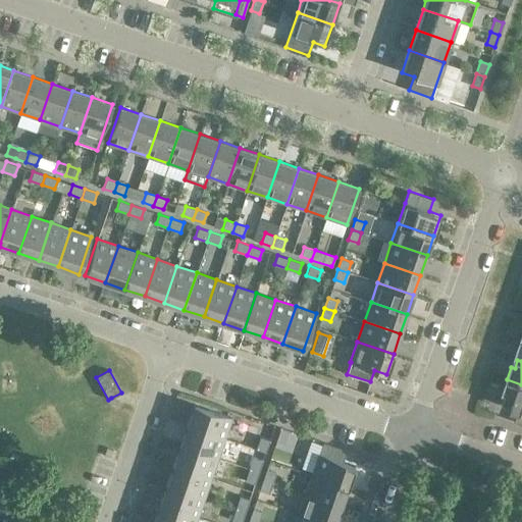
[(521,384),(507,379),(503,393),(506,394),(503,403),(513,407),(512,410),(519,412),(515,422),(521,424),(521,384)]
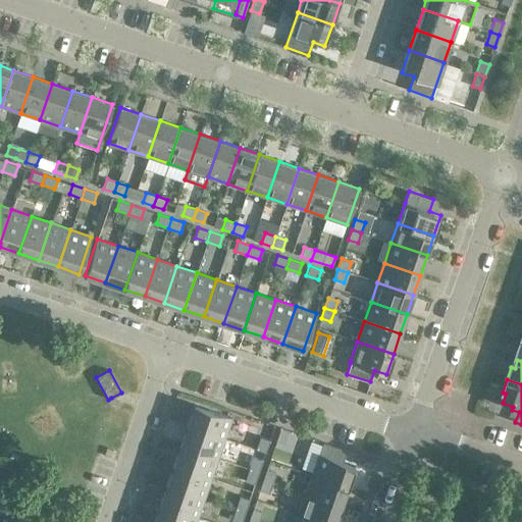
[(195,405),(188,425),(224,438),(231,417),(195,405)]
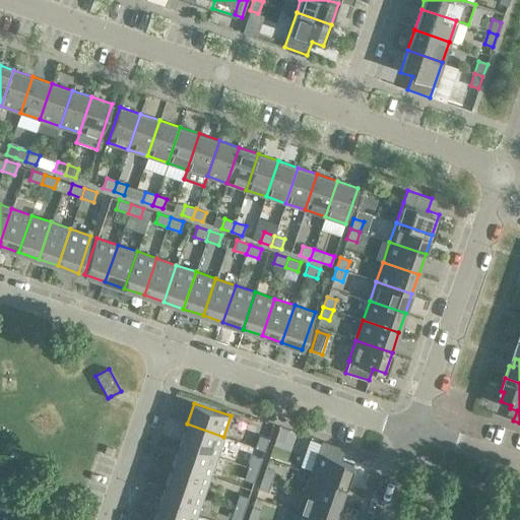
[(223,437),(187,424),(180,443),(217,456),(223,437)]
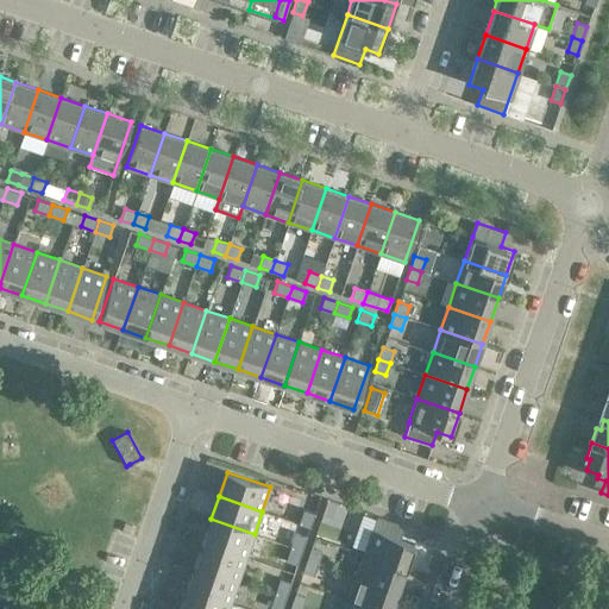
[(299,523),(309,527),(315,513),(303,509),(299,523)]
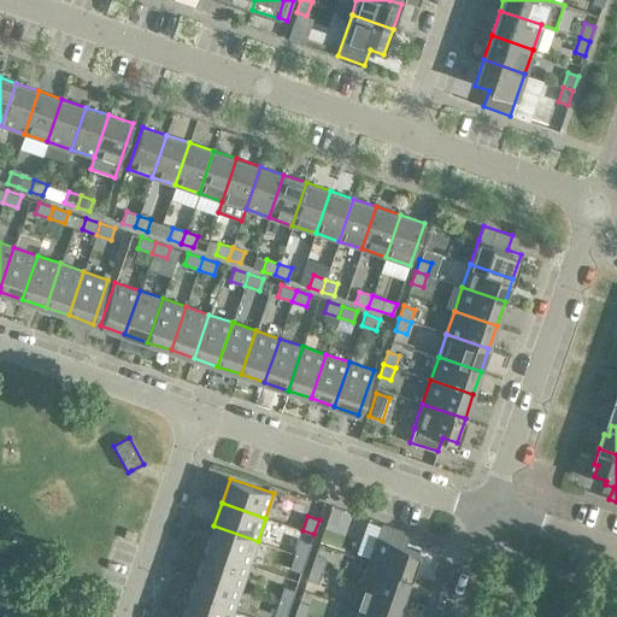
[(410,533),(382,523),(377,536),(376,536),(369,560),(411,575),(419,551),(405,546),(410,533)]
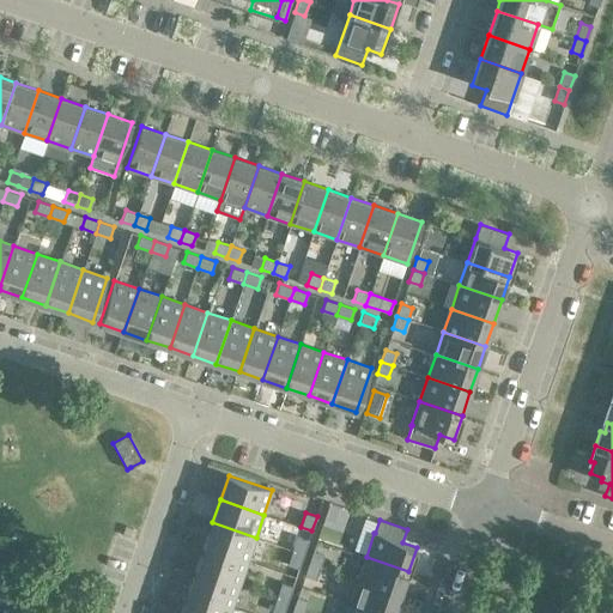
[(256,538),(212,522),(205,546),(248,560),(256,538)]
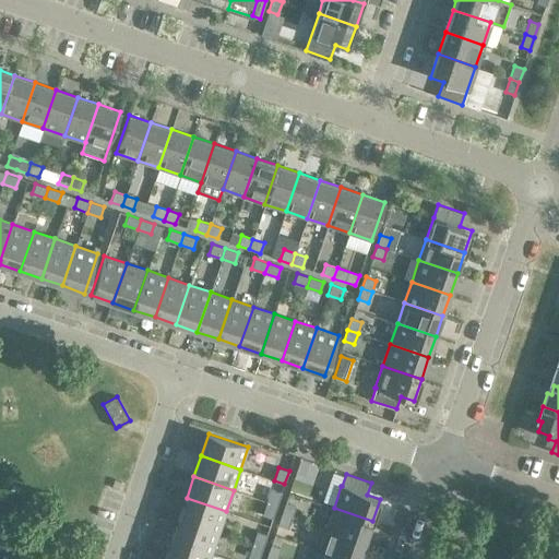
[(271,488),(266,501),(277,506),(282,492),(271,488)]
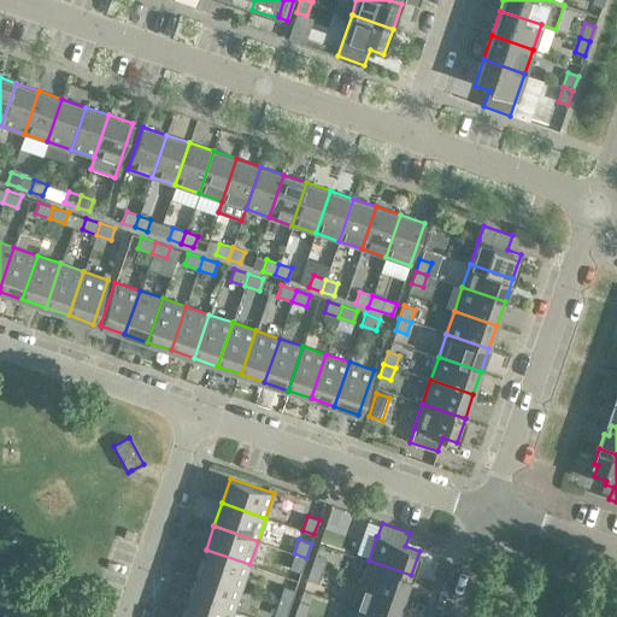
[(250,564),(206,550),(198,573),(241,587),(250,564)]
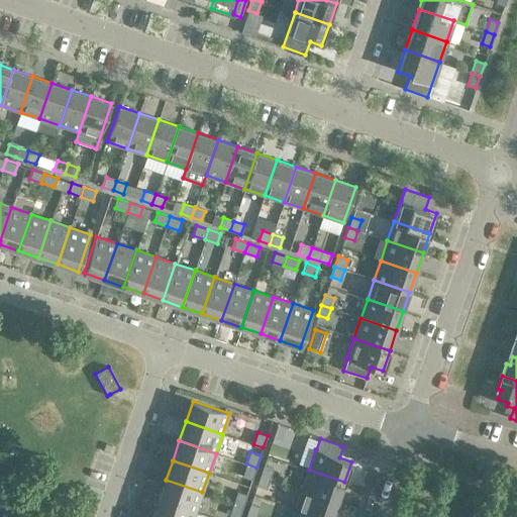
[(256,468),(246,463),(242,476),(252,480),(256,468)]
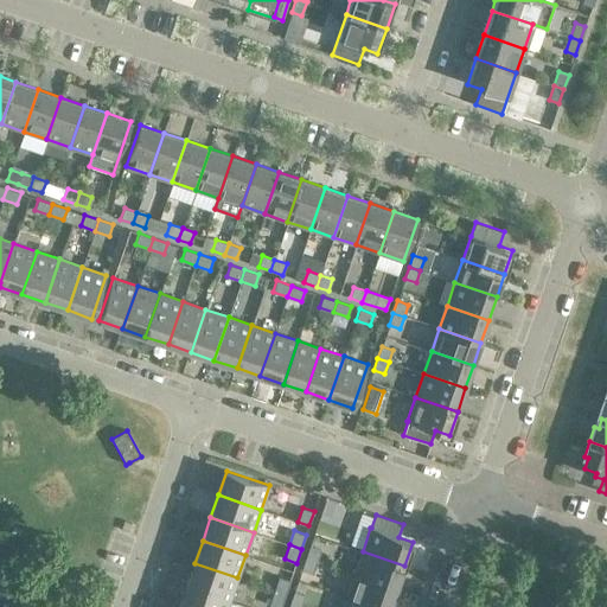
[(320,549),(310,545),(306,557),(317,561),(320,549)]
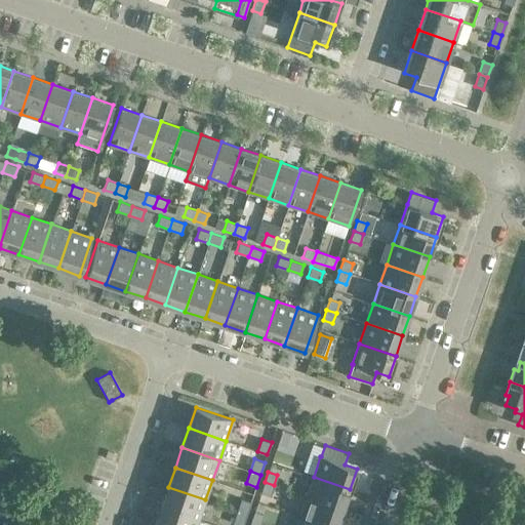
[(350,489),(314,477),(307,496),(342,509),(350,489)]
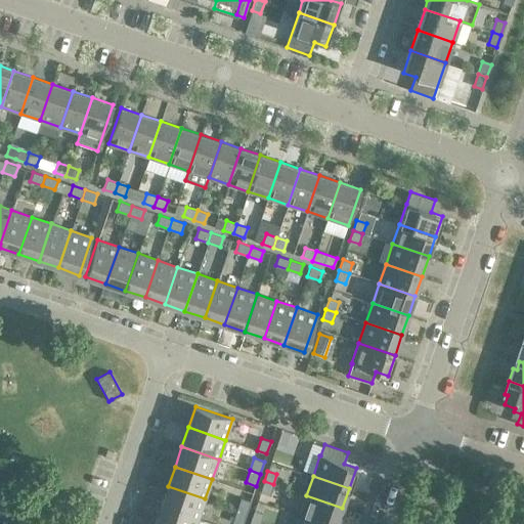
[(273,484),(264,481),(260,492),(269,495),(273,484)]
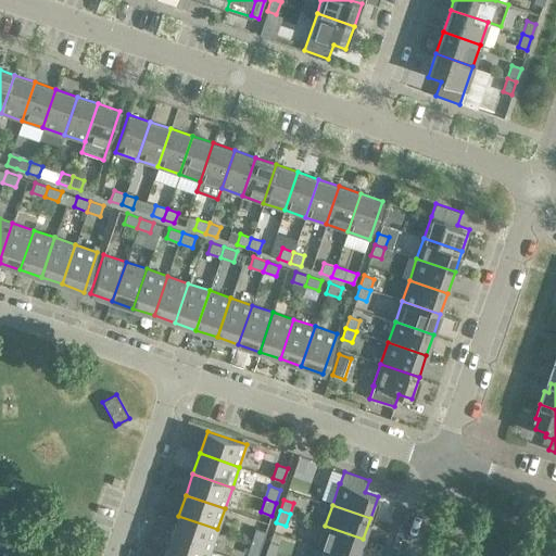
[(217,529),(178,516),(171,536),(211,551),(217,529)]
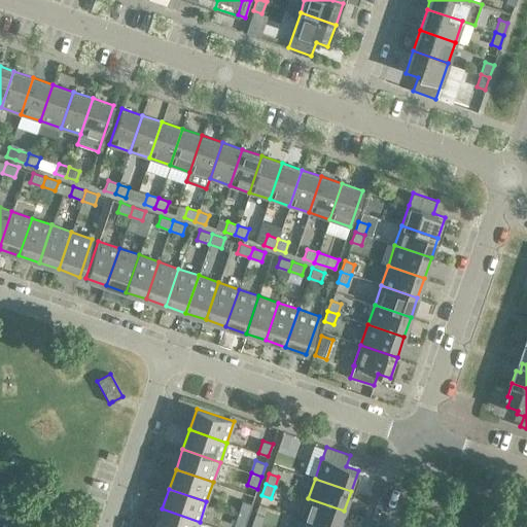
[(338,526),(344,511),(308,498),(301,519),(325,526),(338,526)]
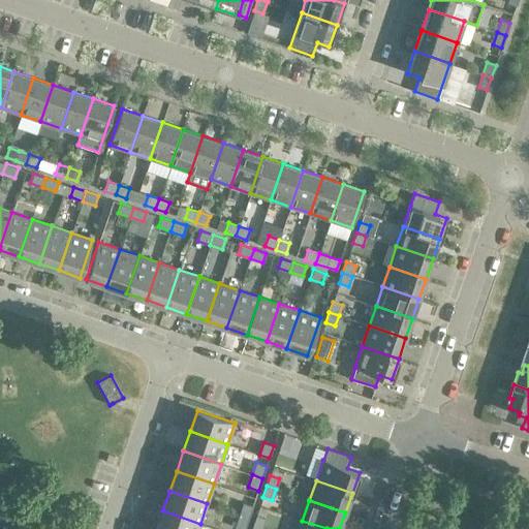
[(243,502),(239,515),(249,518),(253,505),(243,502)]
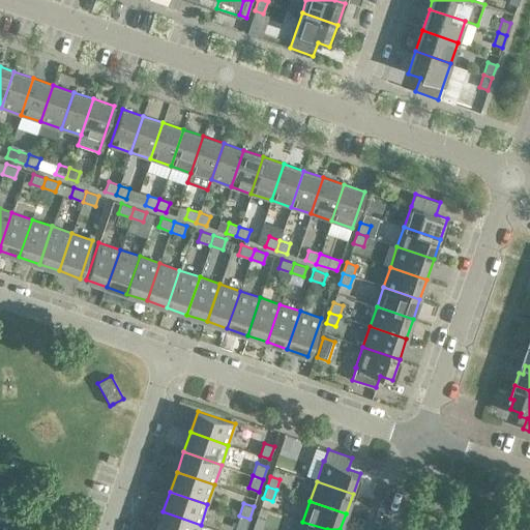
[(199,529),(201,525),(163,511),(156,529),(199,529)]
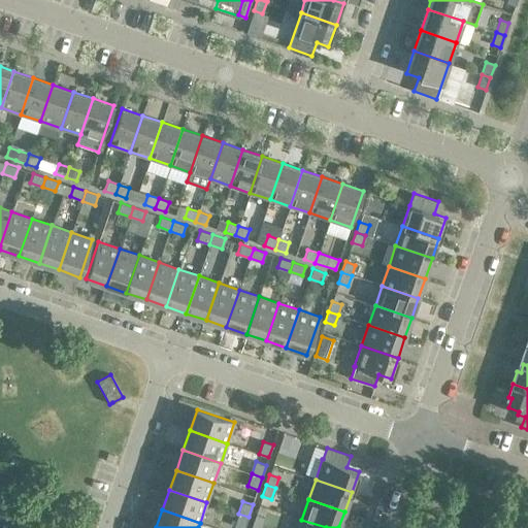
[(243,527),(249,517),(238,514),(234,526),(239,527),(243,527)]
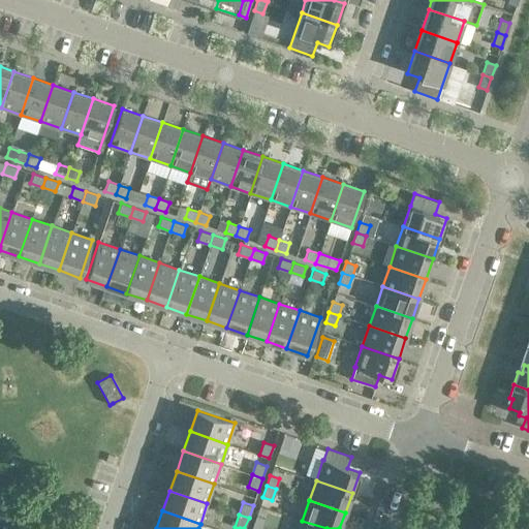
[(261,528),(266,519),(256,516),(252,526),(261,528)]
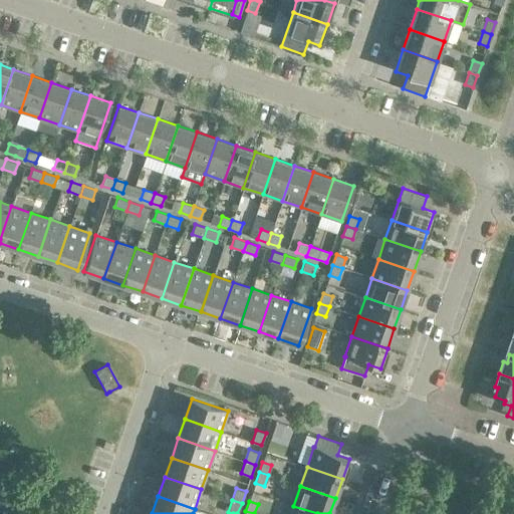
[(499,513),(473,505),(470,513),(499,513)]
